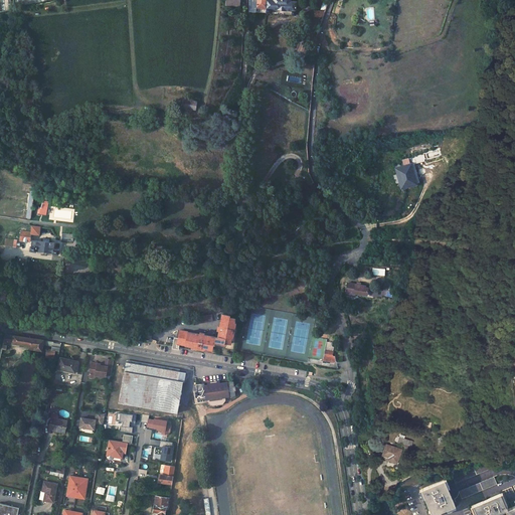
[(296,15),(296,8),(297,1),(291,1),(291,0),(249,0),(249,11),(271,13),(272,9),(291,10),(291,14),(296,15)]
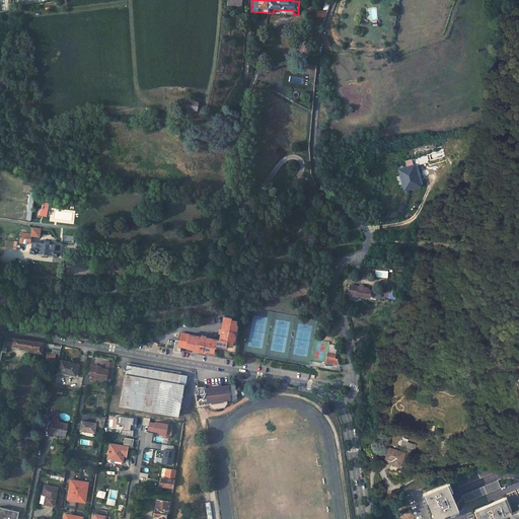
[(195,102),(183,100),(182,109),(194,110),(195,102)]
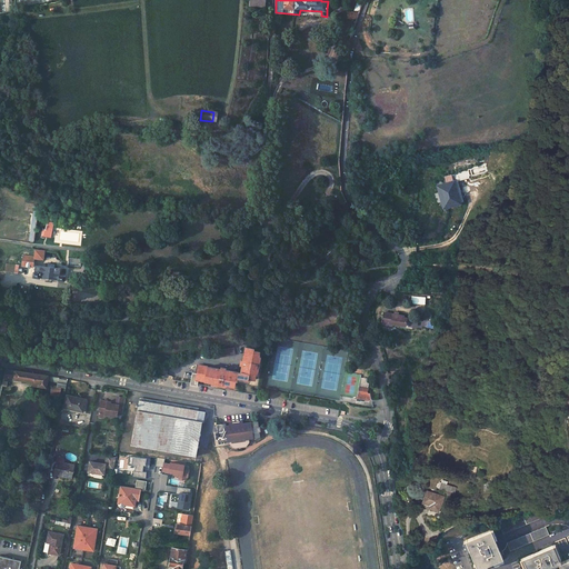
[(465,169),(451,173),(453,181),(467,177),(465,169)]
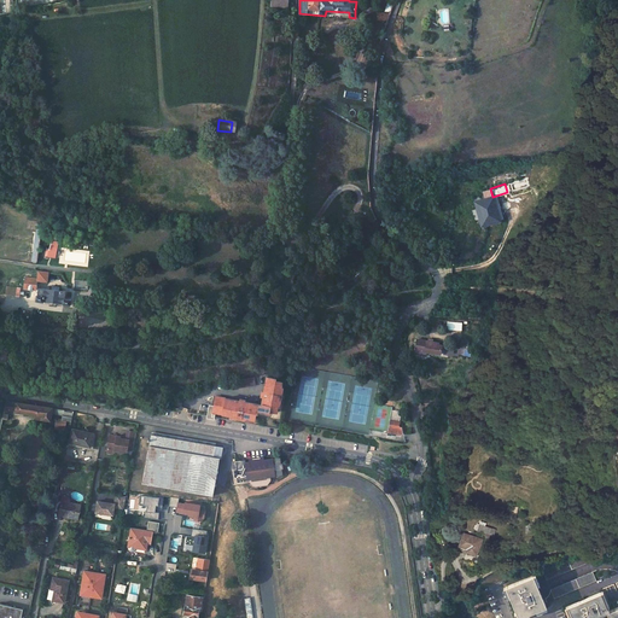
[(494,199),(473,205),(482,229),(501,223),(494,199)]
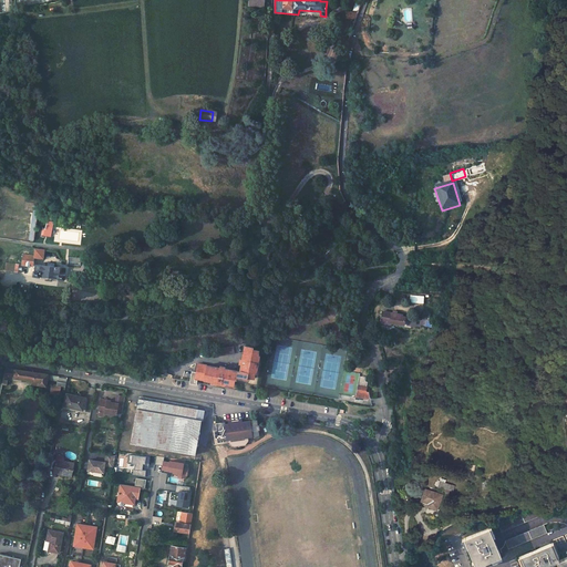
[(44,249),(35,248),(33,255),(23,254),(21,264),(14,263),(13,271),(22,272),(22,265),(33,266),(34,257),(43,258),(44,249)]
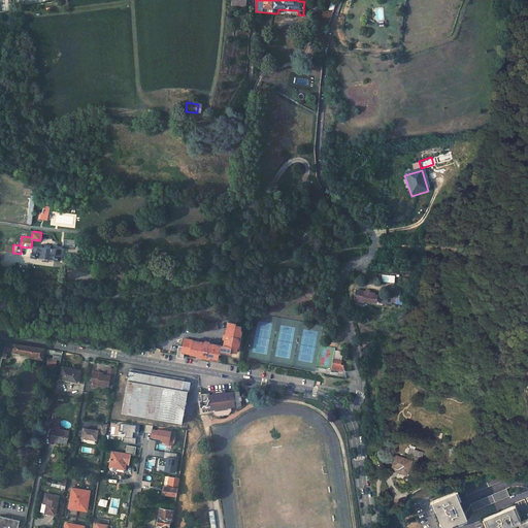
[(75,239),(64,237),(63,242),(63,245),(74,248),(75,243),(75,239)]
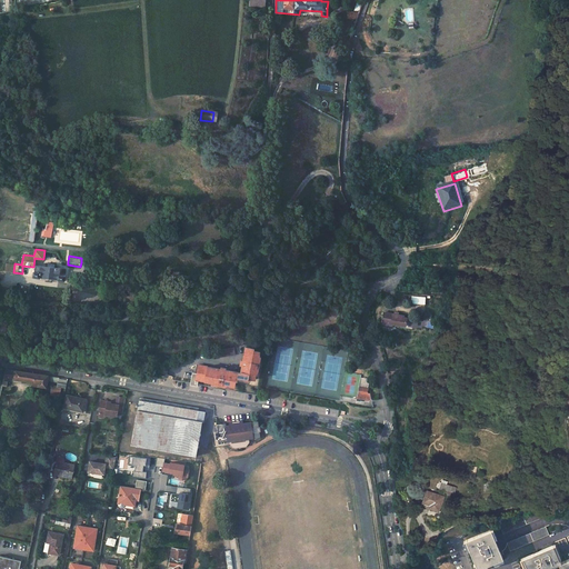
[(46,266),(36,265),(35,272),(33,272),(33,277),(40,278),(40,276),(57,278),(57,279),(65,280),(65,275),(59,273),(60,268),(48,267),(49,265),(46,265),(46,266)]
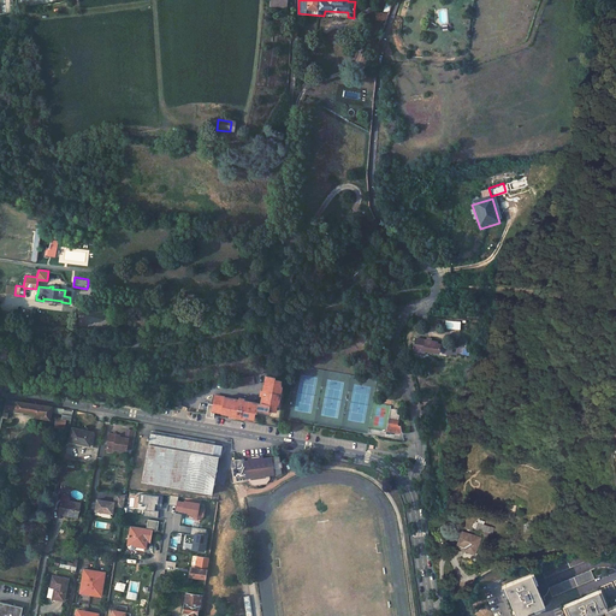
[(438,343),(416,343),(415,343),(416,357),(428,357),(428,354),(442,354),(442,345),(438,345),(438,343)]
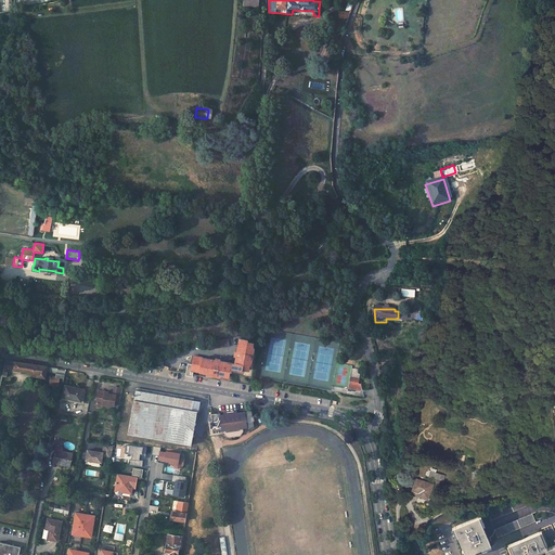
[(253,339),(240,336),(236,350),(235,350),(234,355),(235,355),(234,362),(233,368),(242,370),(242,368),(247,369),(249,357),(252,357),(252,353),(250,352),(253,339)]
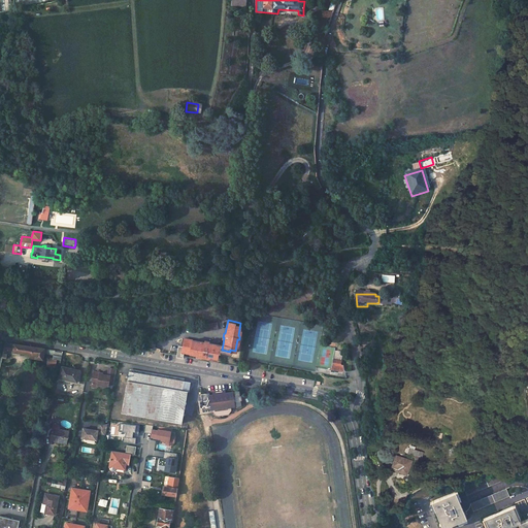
[(216,321),(200,323),(201,329),(217,327),(216,321)]
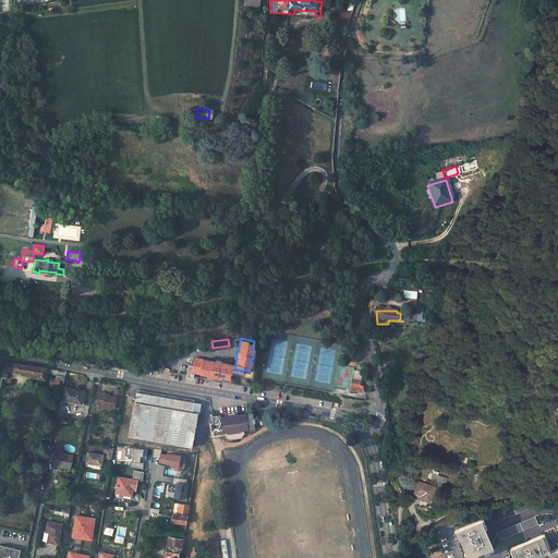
[(216,361),(194,356),(192,364),(195,365),(194,372),(213,375),(213,376),(217,377),(218,376),(229,378),(230,373),(232,373),(232,370),(233,364),(220,362),(221,361),(216,360),(216,361)]
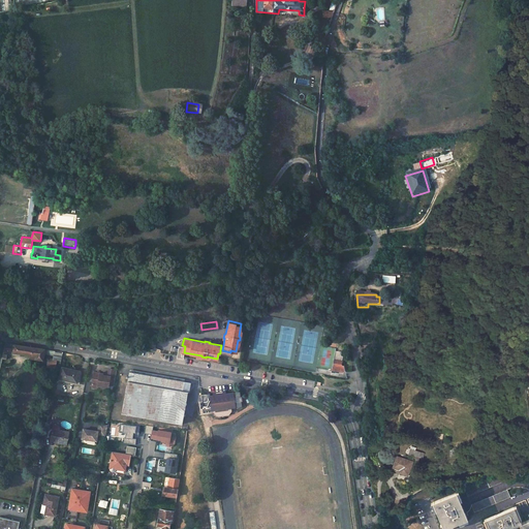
[(44,350),(5,343),(3,351),(12,352),(12,353),(31,356),(31,360),(42,362),(43,355),(44,350)]
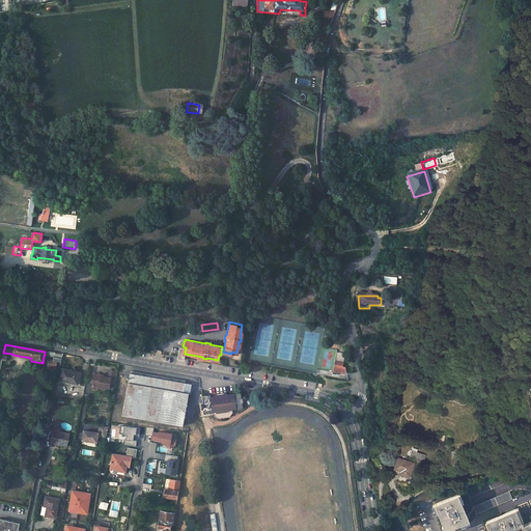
[(343,352),(337,351),(335,358),(333,370),(343,372),(343,371),(346,372),(345,367),(342,366),(343,362),(341,362),(339,361),(340,359),(342,359),(343,352)]
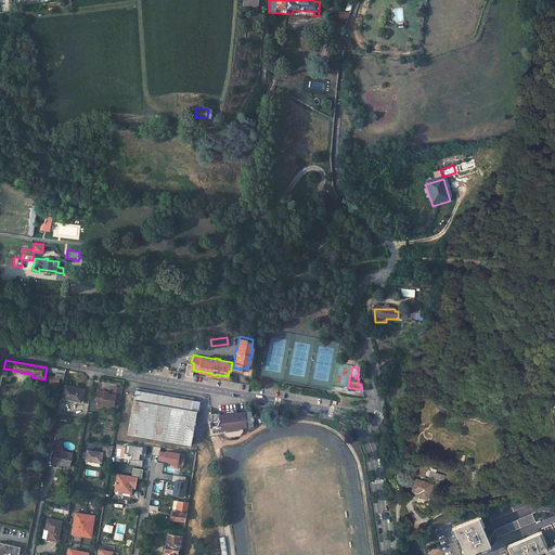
[(65,370),(57,369),(56,375),(55,378),(51,377),(50,384),(59,386),(60,378),(64,379),(65,370)]
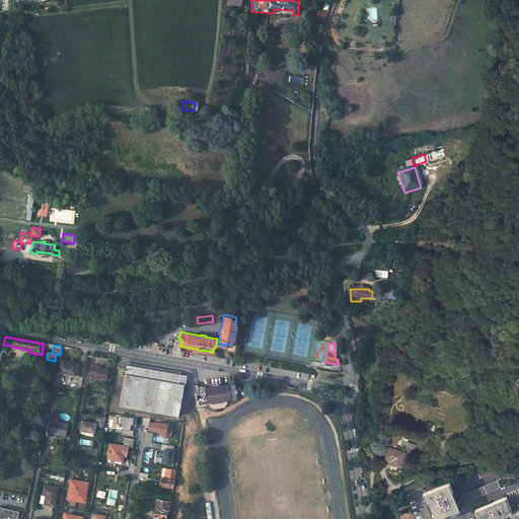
[(78,364),(60,361),(58,373),(76,376),(78,364)]
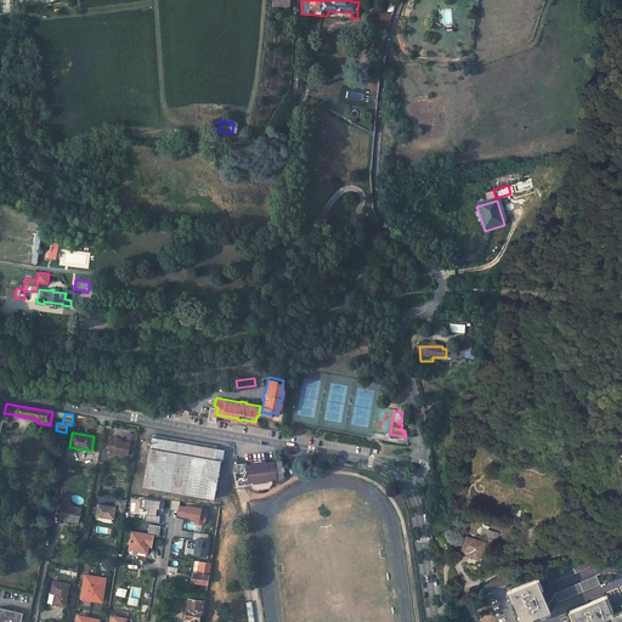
[(114,454),(119,456),(120,457),(126,454),(128,453),(128,450),(135,450),(137,435),(128,434),(126,442),(120,441),(119,440),(109,437),(106,457),(112,457),(113,456),(114,454)]
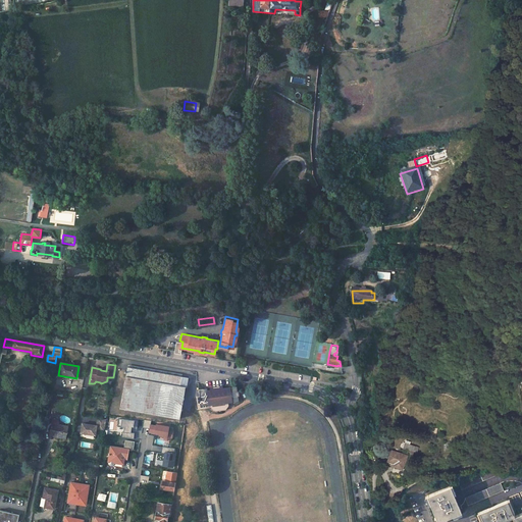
[(183,376),(127,367),(126,370),(124,370),(124,372),(127,372),(126,376),(125,375),(120,408),(180,418),(186,386),(187,387),(189,377),(183,376)]
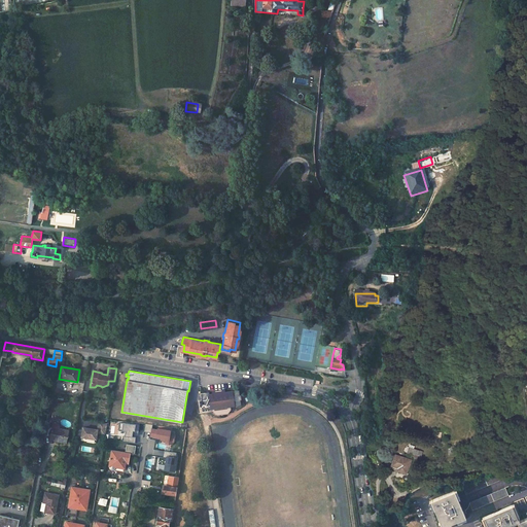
[(226,390),(218,391),(214,391),(214,393),(210,394),(210,393),(206,394),(206,393),(201,393),(202,399),(201,399),(201,407),(203,407),(203,411),(209,410),(209,409),(213,408),(216,408),(217,415),(229,414),(227,406),(232,406),(237,405),(238,407),(241,403),(239,390),(235,389),(236,391),(226,392),(226,390)]
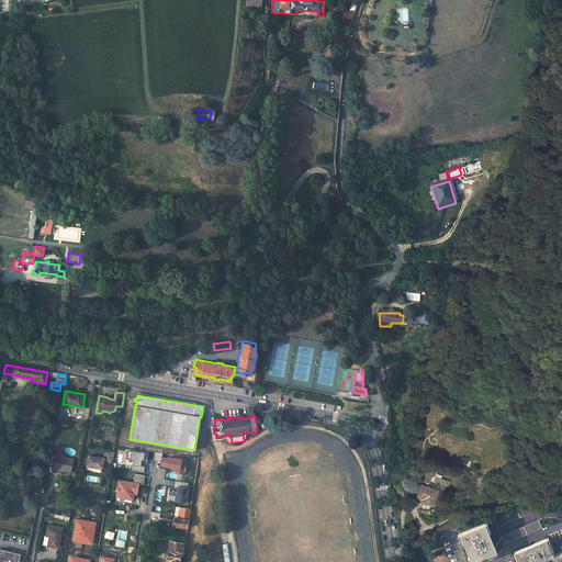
[(112,463),(114,451),(105,450),(104,458),(89,454),(87,465),(102,468),(103,462),(112,463)]
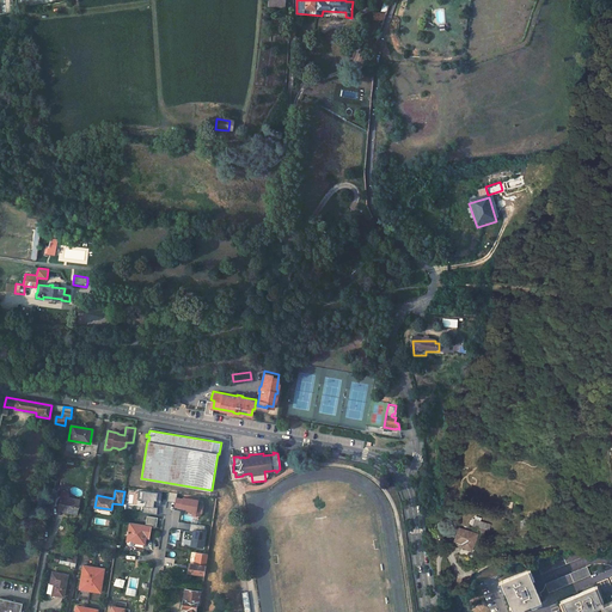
[(159,493),(139,490),(138,501),(147,502),(146,507),(145,507),(144,513),(157,514),(158,508),(154,508),(155,501),(158,501),(159,493)]
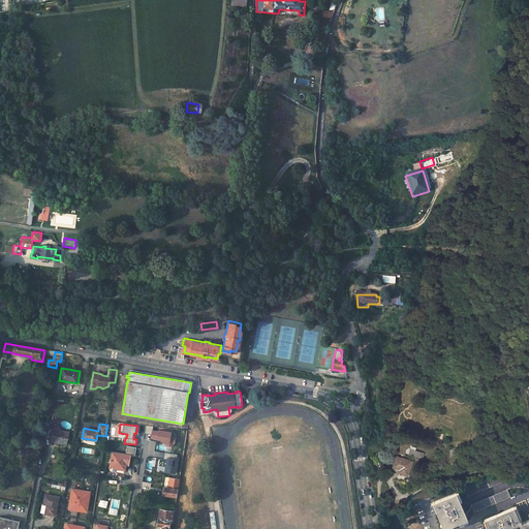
[(175,444),(176,437),(172,436),(173,432),(159,430),(158,432),(153,431),(154,426),(146,425),(145,434),(151,435),(150,440),(161,441),(161,443),(164,443),(164,445),(174,447),(174,444),(175,444)]
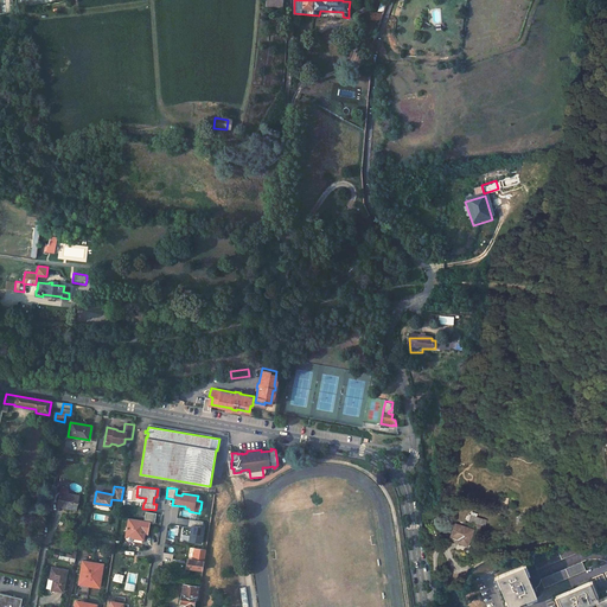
[(80,497),(61,492),(58,503),(65,504),(64,509),(77,511),(80,497)]
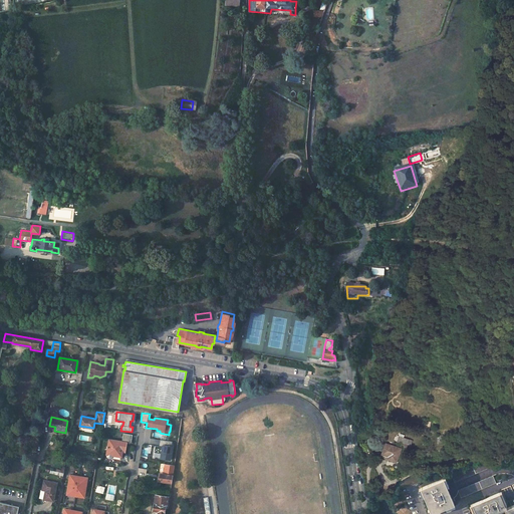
[(508,429),(504,430),(505,438),(513,437),(513,433),(509,434),(508,429)]
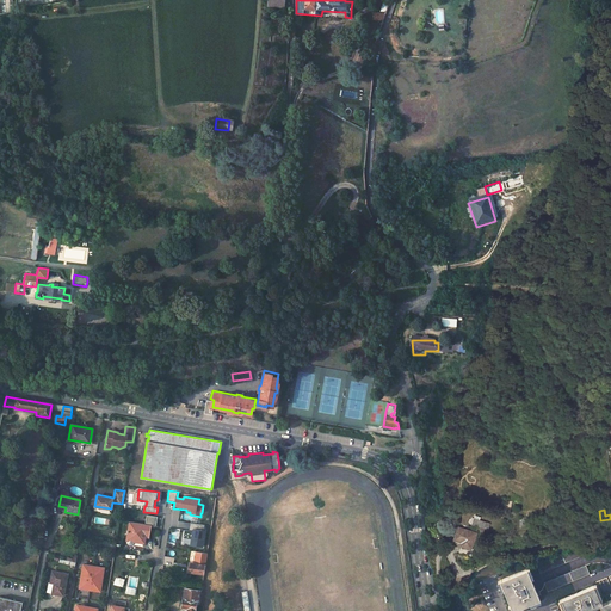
[(146,524),(129,522),(127,539),(127,541),(127,543),(128,543),(129,544),(131,544),(133,544),(134,542),(135,542),(135,538),(146,541),(147,532),(150,534),(152,525),(156,526),(158,517),(147,514),(146,524)]
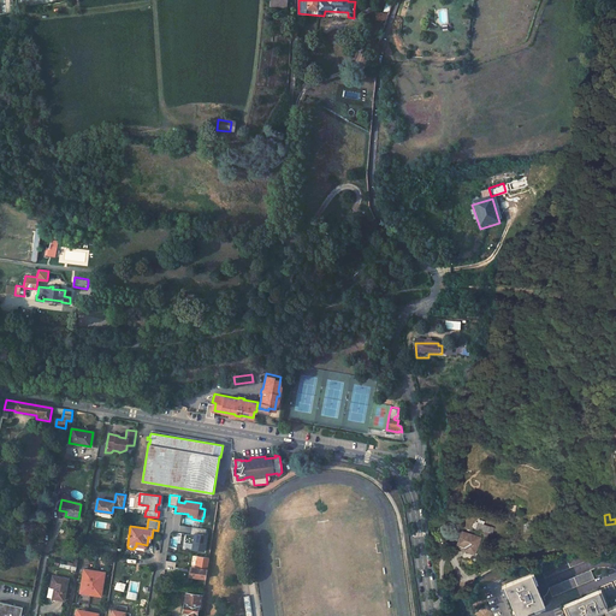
[(493,523),(480,520),(478,527),(491,532),(493,523)]
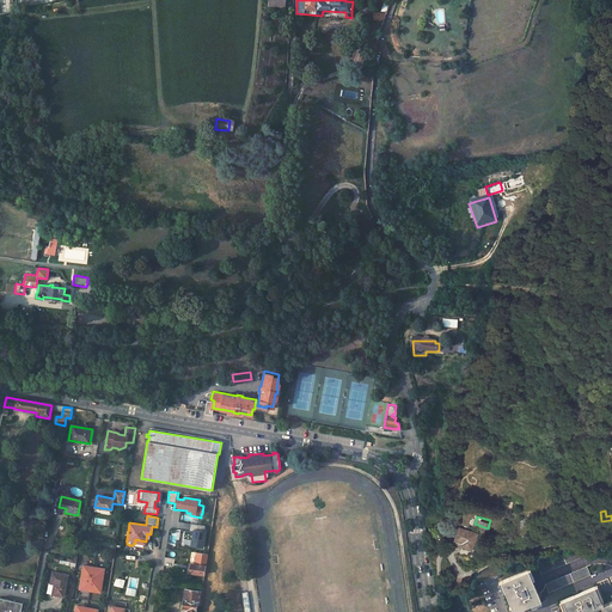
[(187,532),(184,545),(203,548),(204,545),(207,531),(204,531),(204,526),(191,525),(190,532),(187,532)]
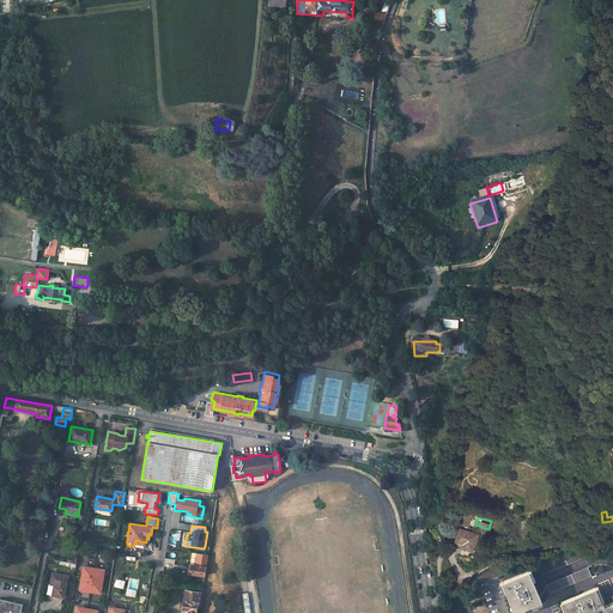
[(481,534),(462,528),(460,535),(457,535),(456,541),(465,544),(463,546),(477,550),(481,534)]
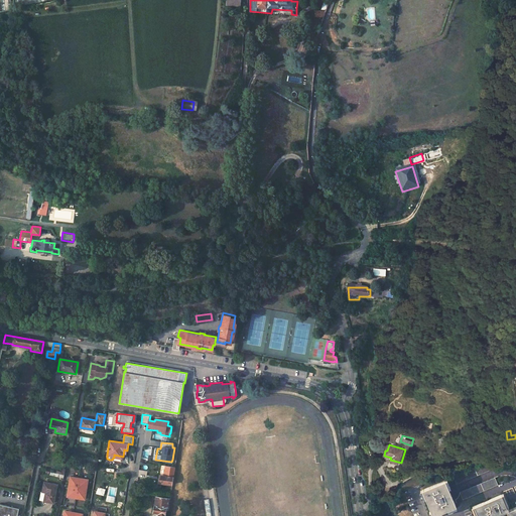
[(489,461),(455,476),(459,484),(493,469),(489,461)]
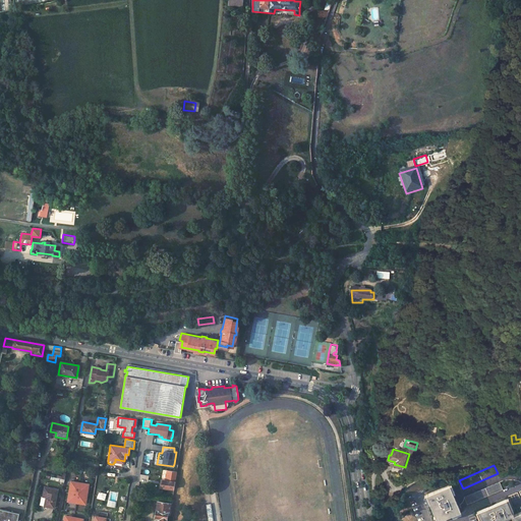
[(170,470),(168,470),(166,480),(162,479),(161,486),(174,489),(177,471),(175,471),(170,470)]
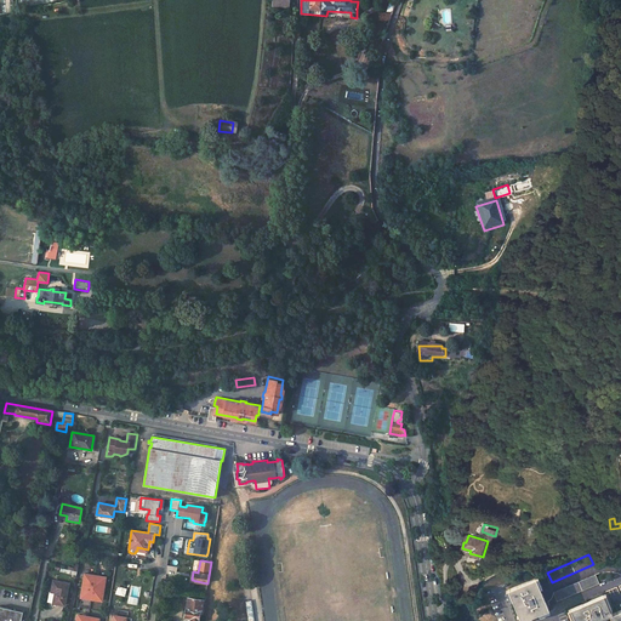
[(597,573),(556,591),(559,600),(600,582),(597,573)]
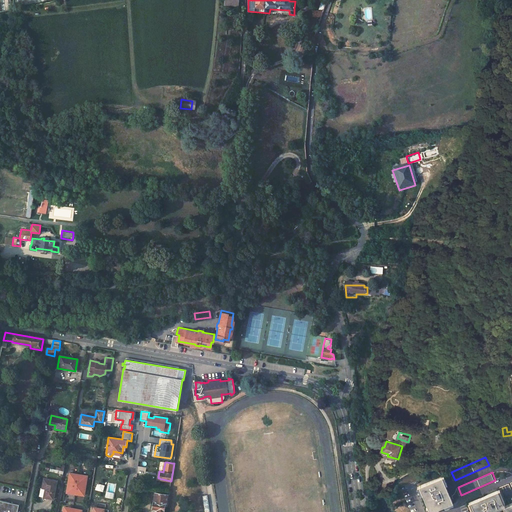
[(88,476),(70,474),(68,493),(85,495),(88,476)]
